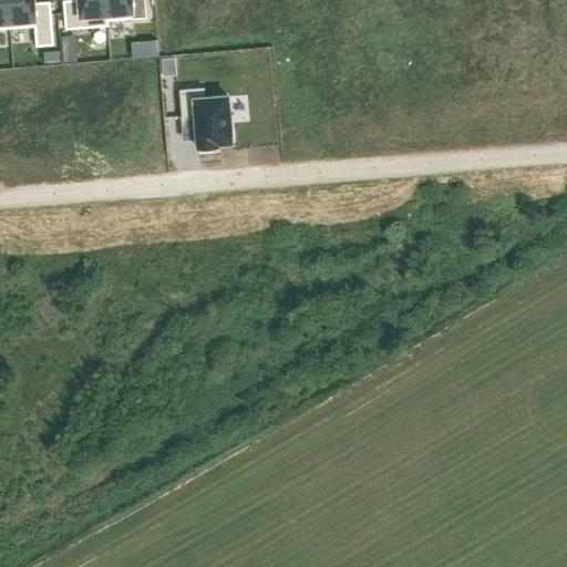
[(0,0),(0,29),(10,29),(8,0),(0,0)]
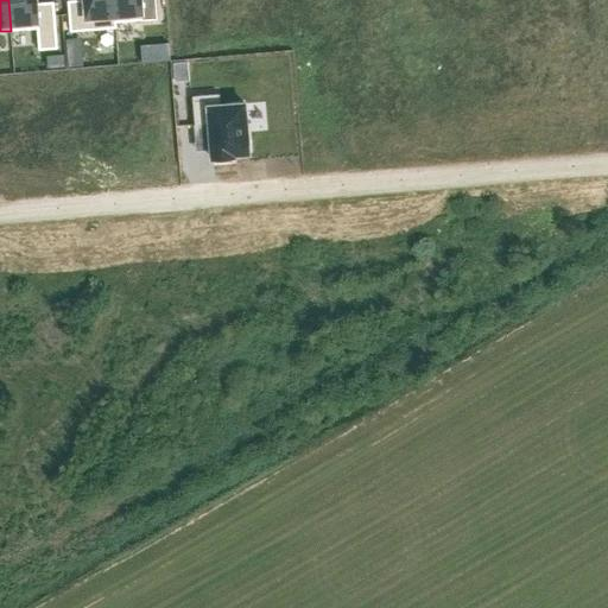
[(37,0),(8,0),(11,31),(37,29),(39,50),(58,49),(55,2),(37,4),(37,0)]
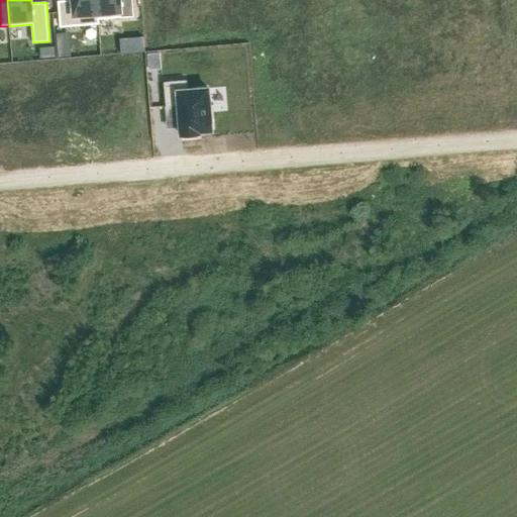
[(67,0),(58,1),(60,27),(99,24),(99,19),(98,19),(96,0),(67,0)]
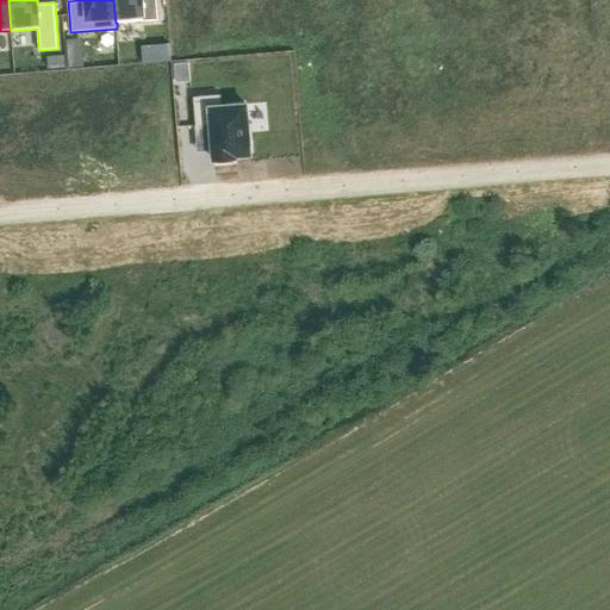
[(113,0),(116,23),(117,23),(159,19),(156,0),(113,0)]
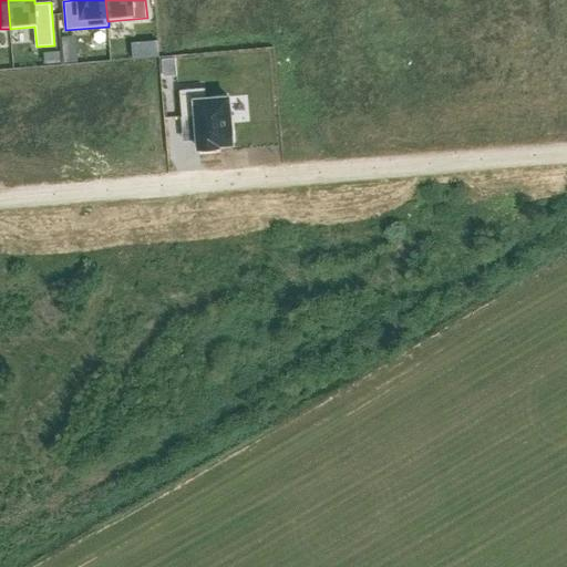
[(60,62),(59,52),(44,53),(45,63),(60,62)]
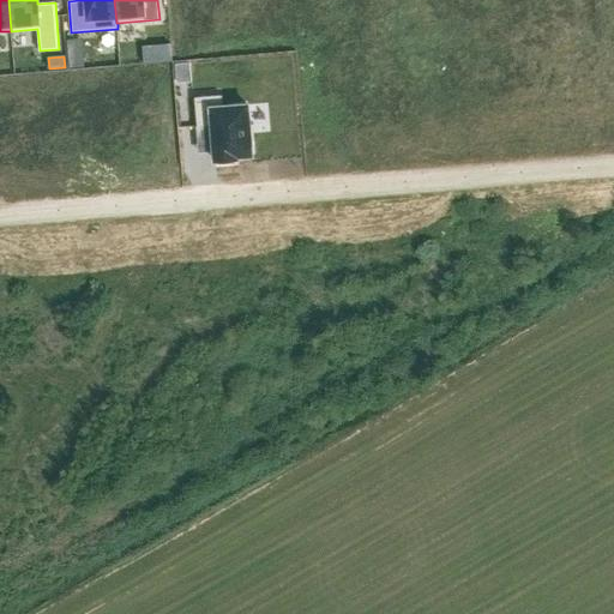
[(192,82),(190,62),(175,64),(176,83),(192,82)]
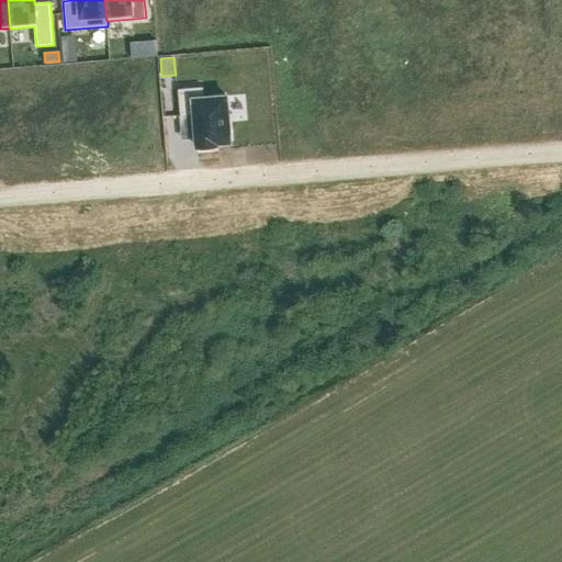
[(215,149),(214,146),(217,145),(217,144),(231,143),(226,97),(204,98),(203,87),(178,89),(180,115),(194,114),(197,147),(200,147),(200,150),(215,149)]
